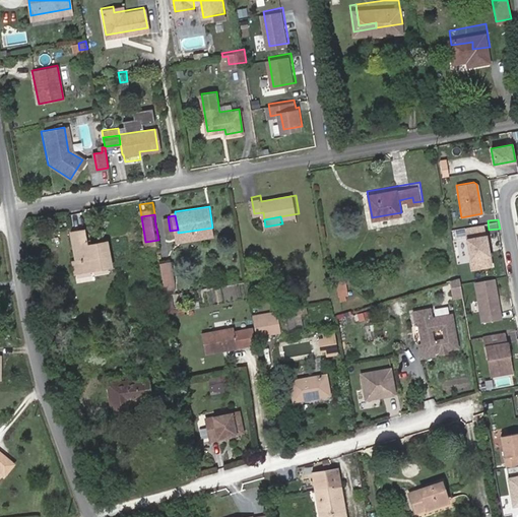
[(86,224),(71,228),(76,252),(77,255),(74,256),(77,269),(112,262),(113,262),(109,237),(90,240),(86,224)]
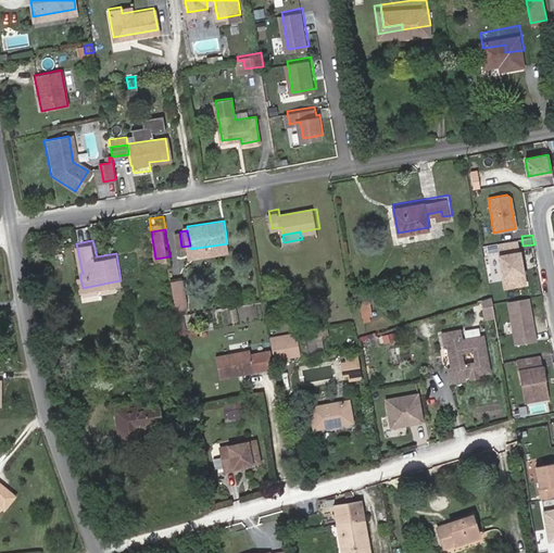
[(229,254),(227,243),(190,249),(192,260),(229,254)]
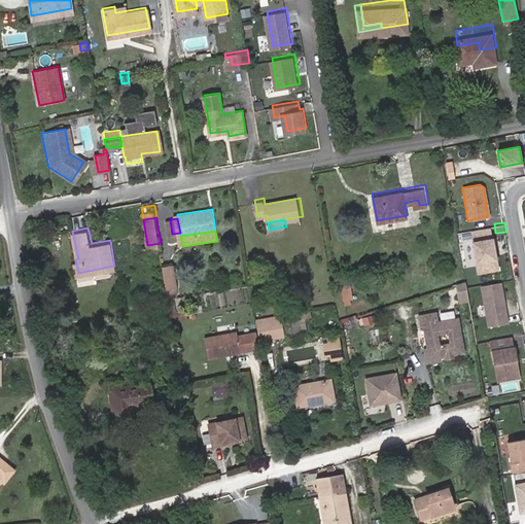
[(491,238),(471,242),(476,263),(495,258),(491,238)]
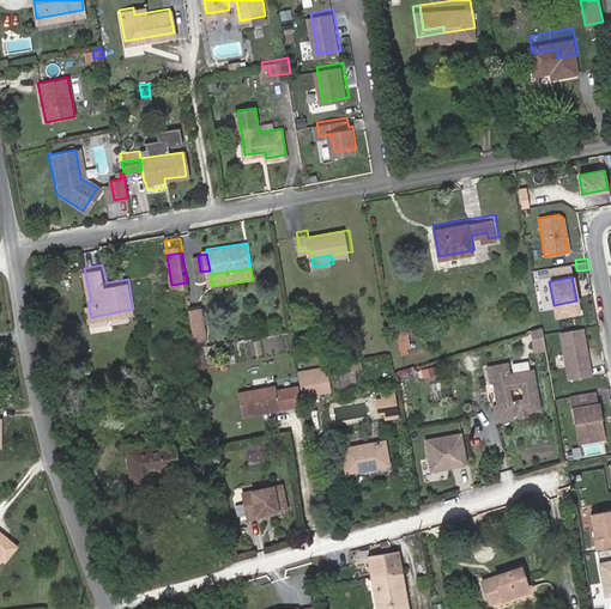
[(191,305),(194,330),(207,328),(203,303),(191,305)]
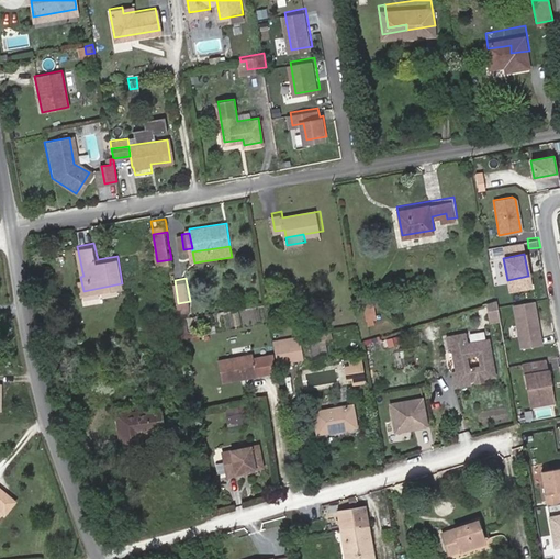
[(373,298),(365,299),(368,323),(374,323),(373,315),(377,315),(373,298)]
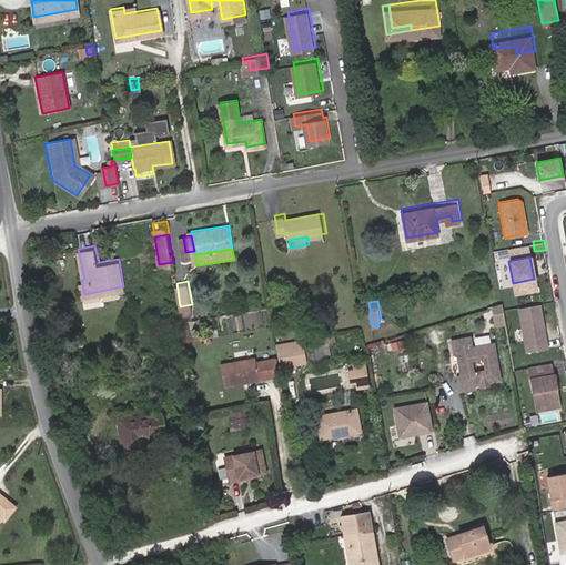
[(496,316),(505,315),(503,301),(494,304),(496,316)]
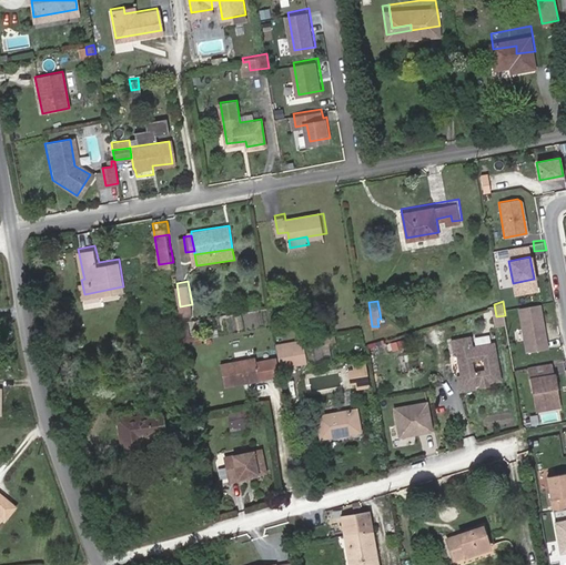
[(193,315),(192,304),(180,306),(181,315),(182,318),(193,315)]
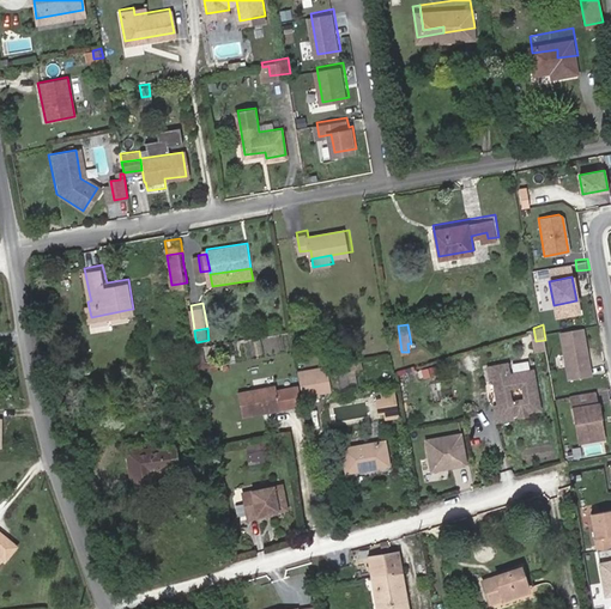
[(593,376),(584,328),(561,332),(566,354),(556,355),(558,367),(568,365),(570,379),(593,376)]
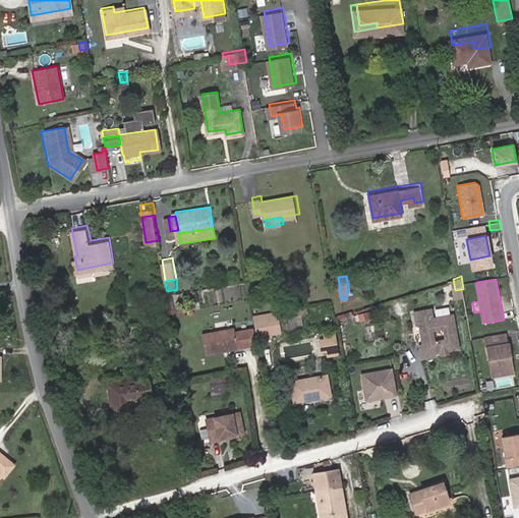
[(280,310),(280,311),(281,317),(303,312),(302,306),(280,310)]
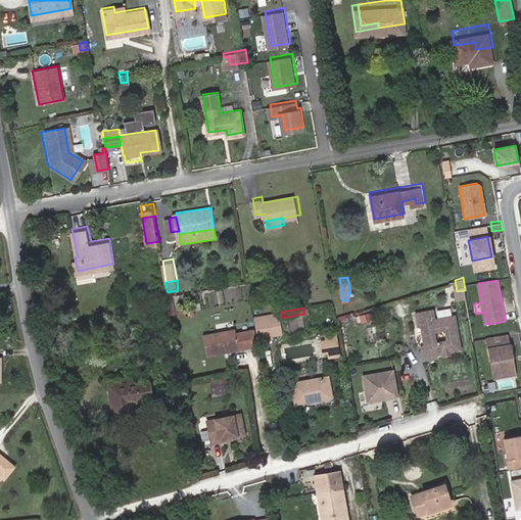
[(421,322),(425,345),(431,352),(444,350),(444,349),(446,348),(451,351),(451,350),(461,348),(454,316),(434,319),(432,310),(417,313),(419,323),(421,322)]
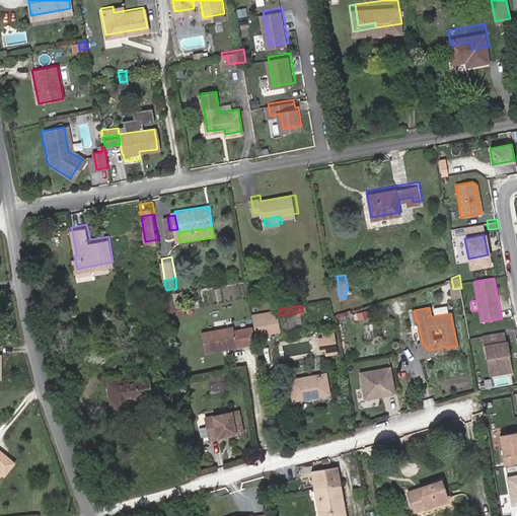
[(280,315),(279,310),(269,311),(270,314),(273,335),(282,333),(280,315)]
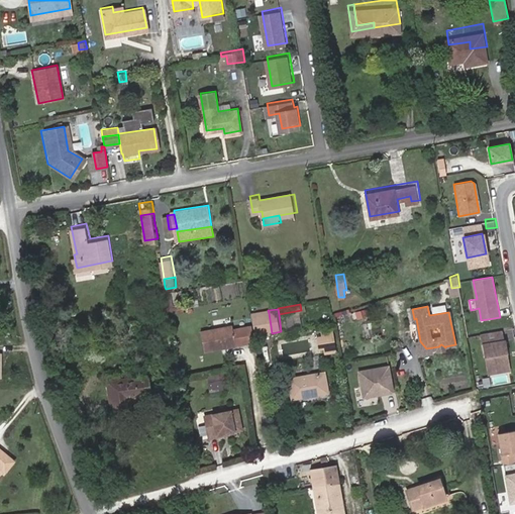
[(253,316),(253,317),(256,335),(272,333),(269,313),(252,315),(253,316)]
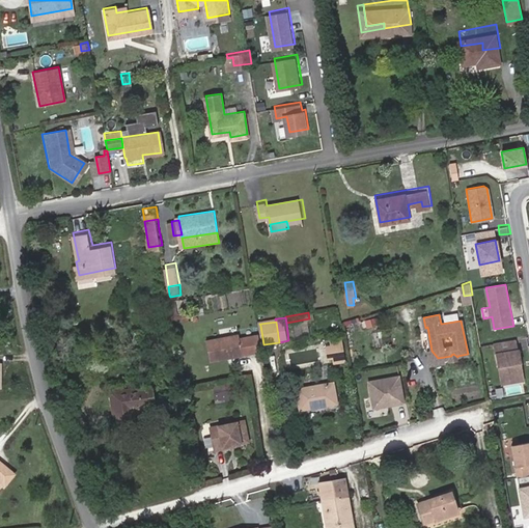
[(211,361),(263,353),(260,336),(241,339),(240,335),(207,340),(211,361)]
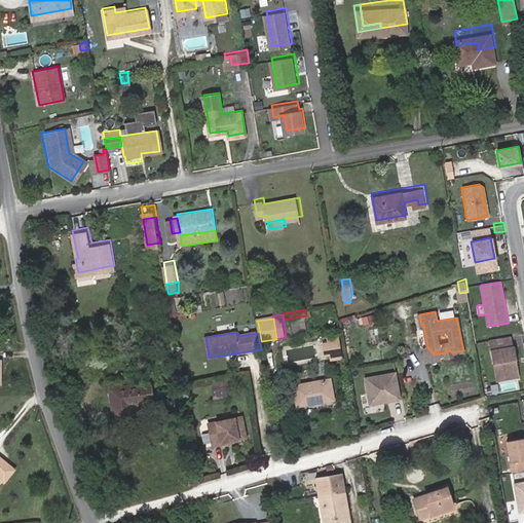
[(328,338),(328,343),(330,355),(331,361),(340,359),(337,336),(328,338)]
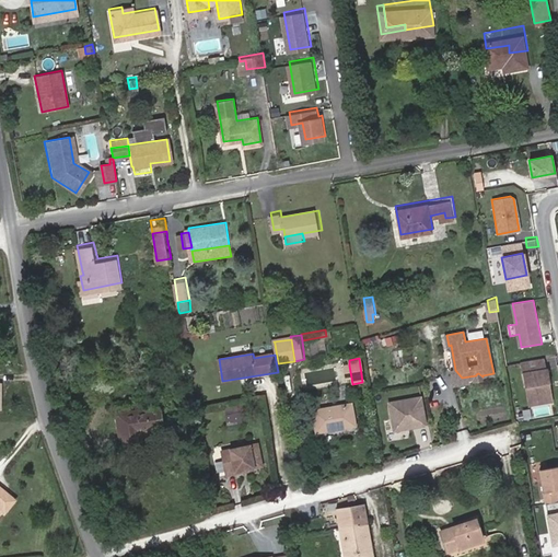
[(520,362),(522,373),(545,370),(543,359),(520,362)]
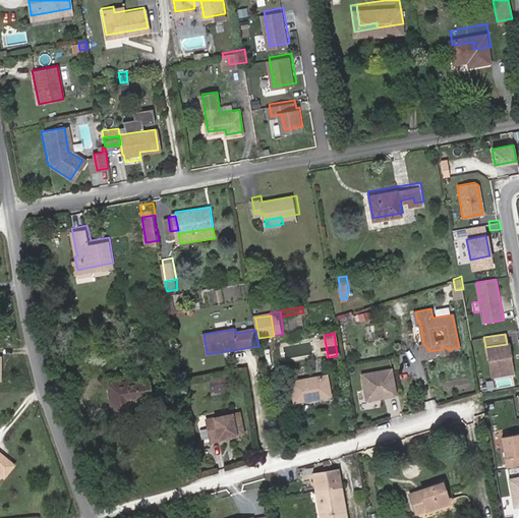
[(507,344),(485,347),(488,360),(491,360),(493,375),(511,370),(509,357),(512,356),(510,343),(507,344)]
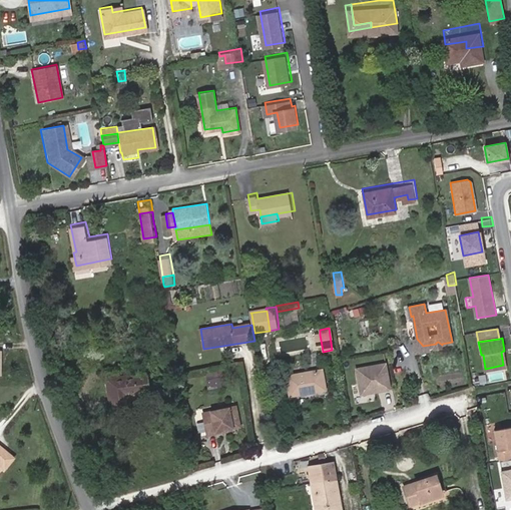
[(442,346),(442,345),(438,342),(436,343),(436,344),(423,346),(417,339),(414,339),(416,352),(430,350),(430,348),(442,346)]
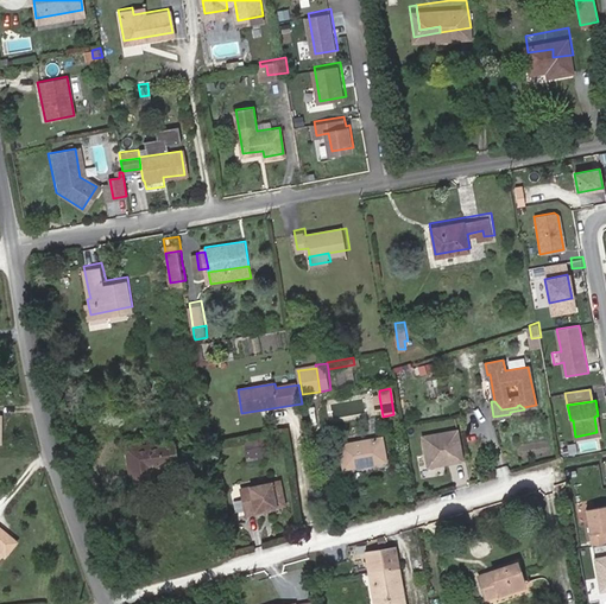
[(422,436),(428,466),(462,461),(458,430),(422,436)]
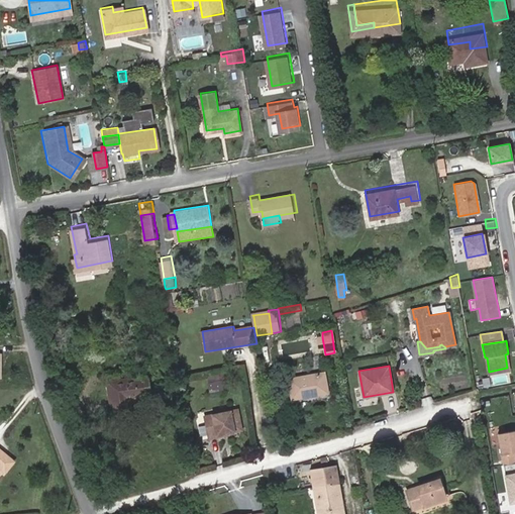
[(108,376),(106,376),(111,406),(125,403),(131,402),(129,392),(149,389),(150,389),(149,385),(147,370),(108,376)]
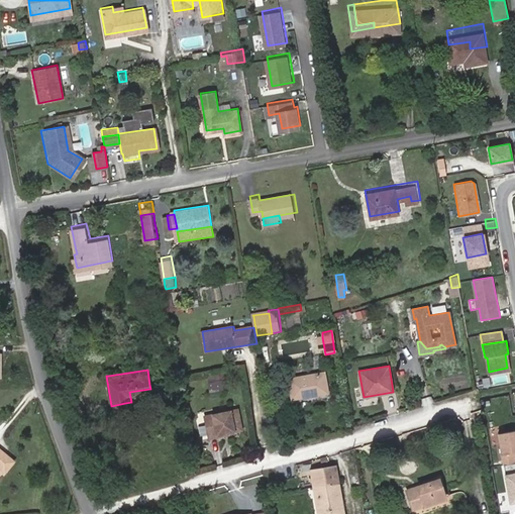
[(291,402),(307,400),(306,394),(327,391),(324,373),(287,379),(291,402)]
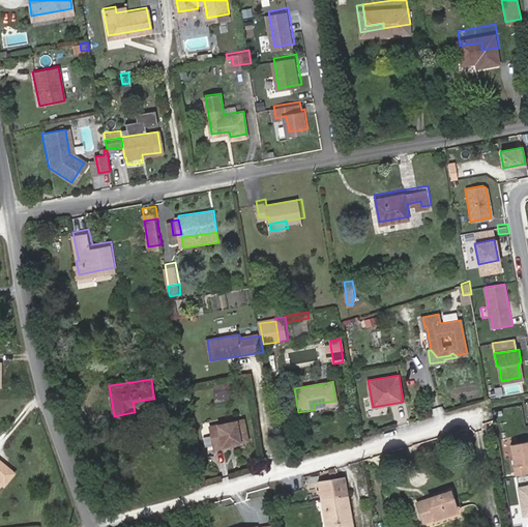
[(336,406),(335,401),(314,404),(315,410),(336,406)]
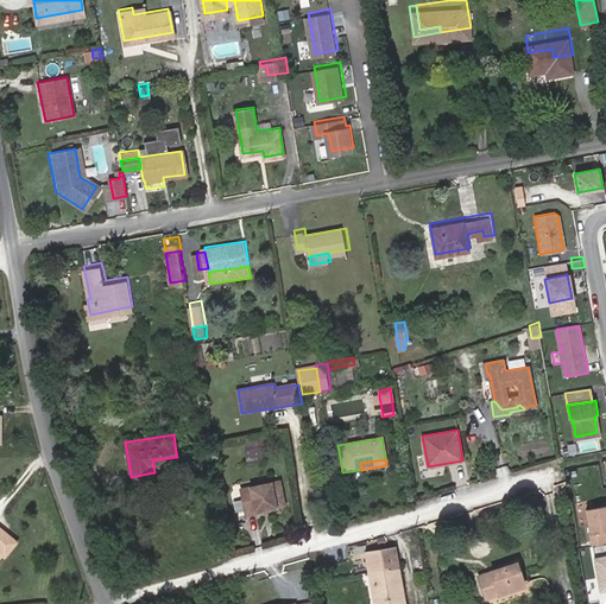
[(281,482),(245,488),(248,514),(258,512),(258,510),(285,506),(281,482)]
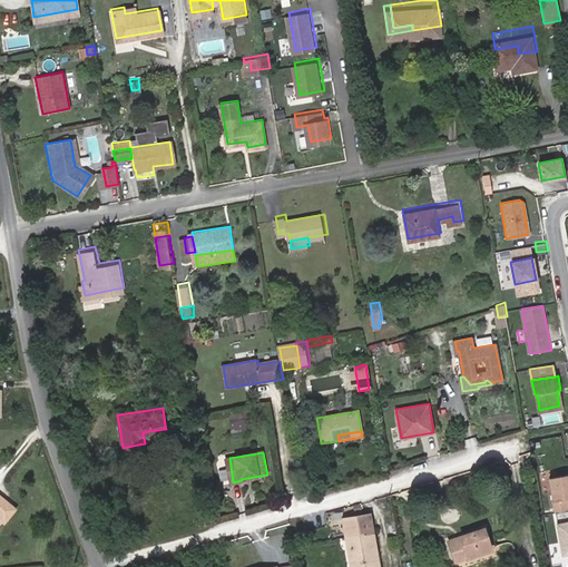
[(567,476),(549,480),(556,514),(567,511),(567,476)]
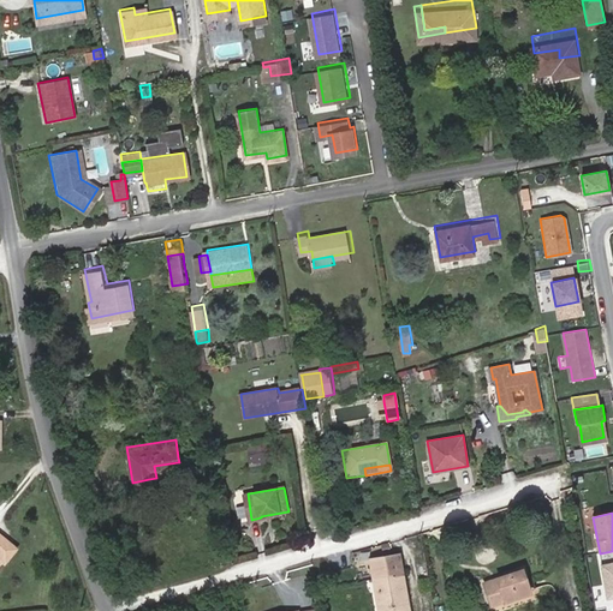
[(0,564),(7,570),(21,556),(0,538),(0,564)]
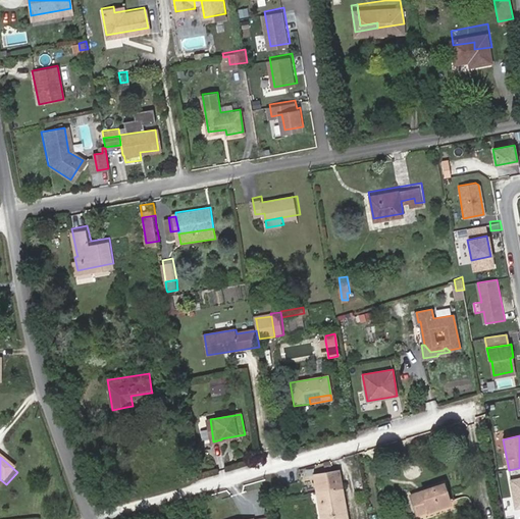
[(519,468),(509,470),(516,508),(519,507),(519,468)]
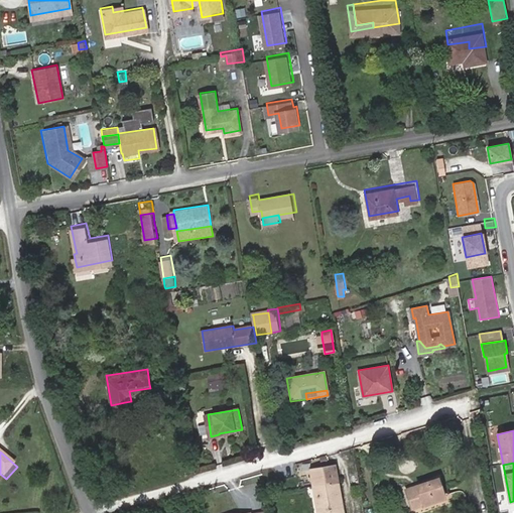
[(307,467),(313,512),(338,512),(331,464),(307,467)]
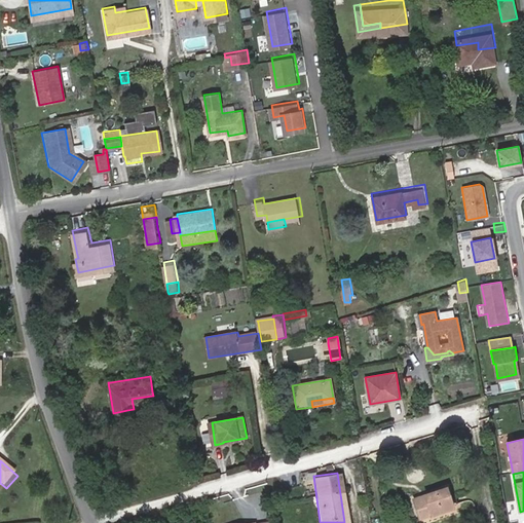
[(414,496),(420,517),(454,508),(448,486),(414,496)]
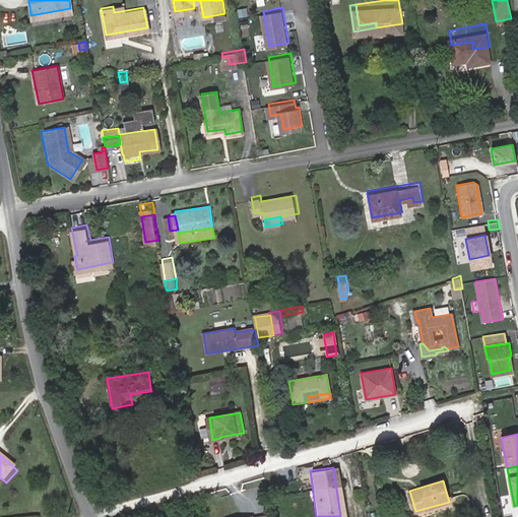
[(415,511),(416,516),(417,516),(451,508),(449,502),(415,511)]
